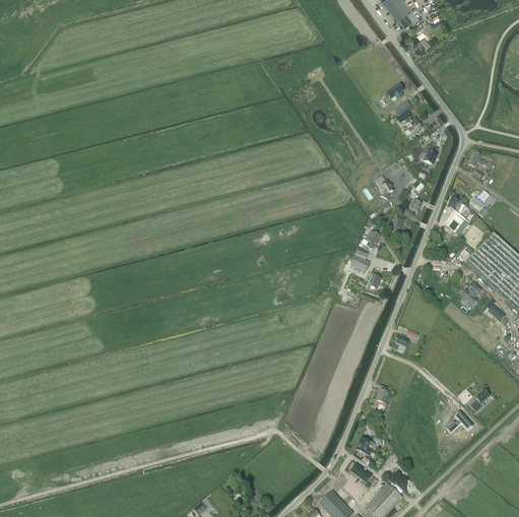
[(385,0),(398,18),(397,19),(402,25),(409,20),(410,21),(413,19),(412,18),(417,14),(406,0),(385,0)]
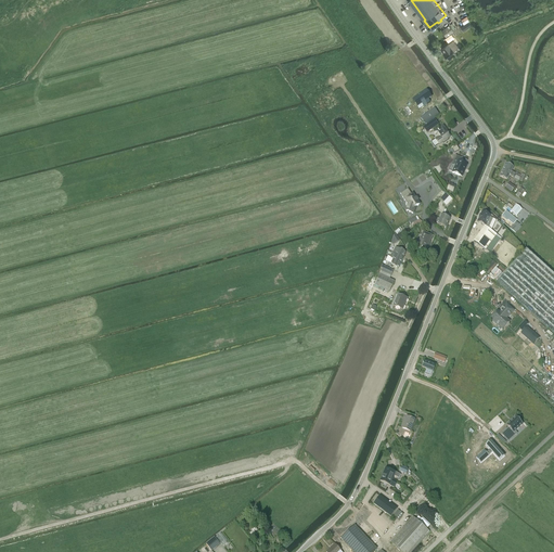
[(450,22),(442,28),(448,35),(455,28),(450,22)]
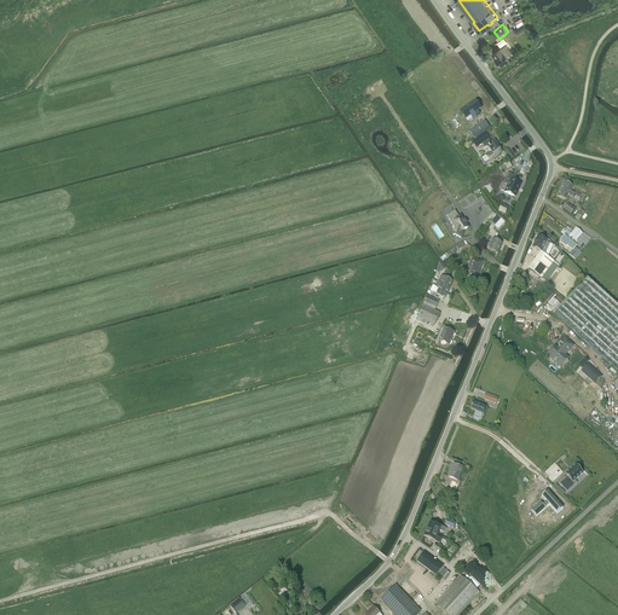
[(501,62),(509,56),(508,53),(510,51),(508,47),(504,50),(496,56),(501,62)]
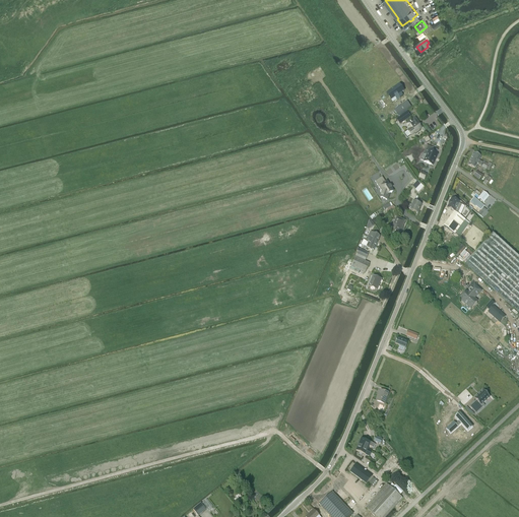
[(400,81),(388,90),(393,97),(396,94),(398,97),(404,92),(402,90),(404,88),(400,81)]
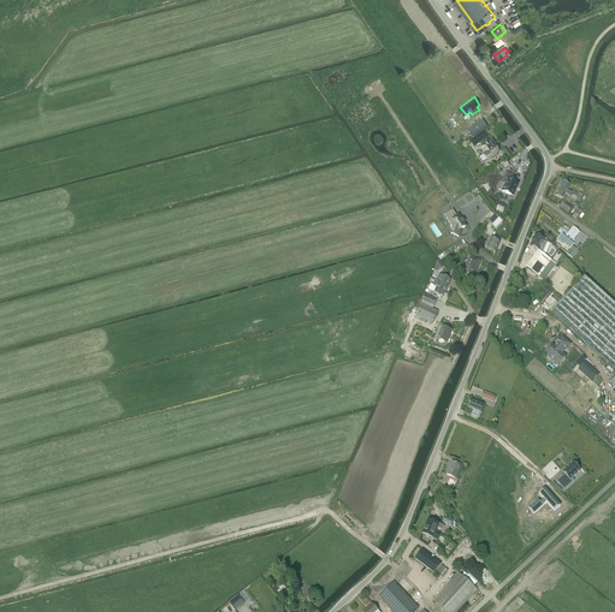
[(484,117),(468,128),(473,134),(489,123),(488,123),(484,117)]
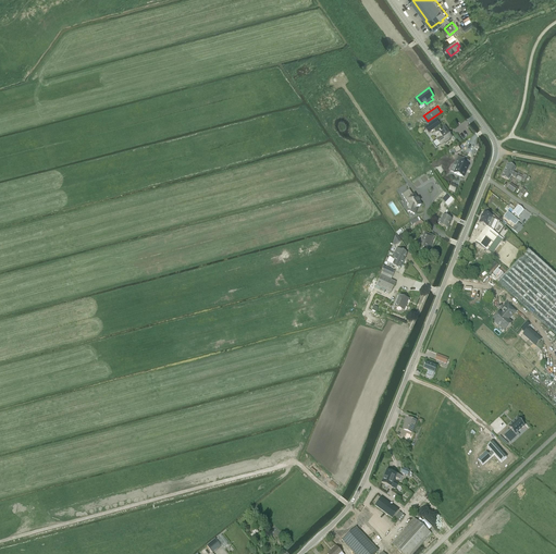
[(443,125),(436,130),(439,134),(440,133),(441,135),(437,137),(442,142),(445,139),(445,140),(451,137),(449,136),(452,135),(448,130),(449,130),(446,124),(444,126),(443,125)]
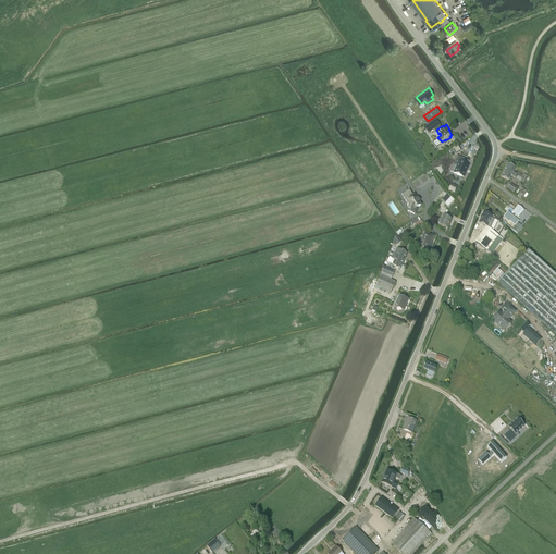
[(458,152),(454,161),(458,162),(455,170),(465,174),(470,162),(468,162),(470,158),(464,155),(458,152)]
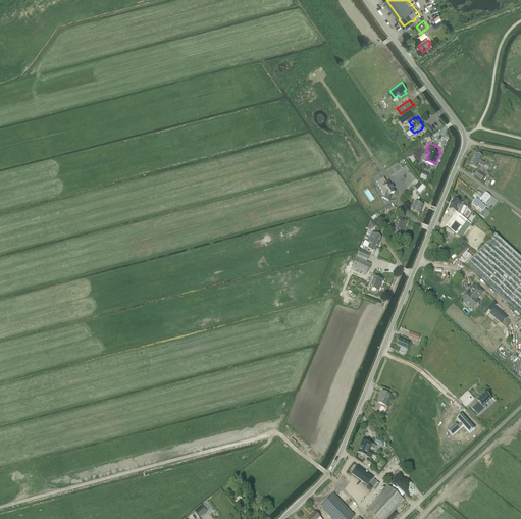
[(483,154),(476,151),(473,157),(484,162),(485,160),(482,158),(483,154)]
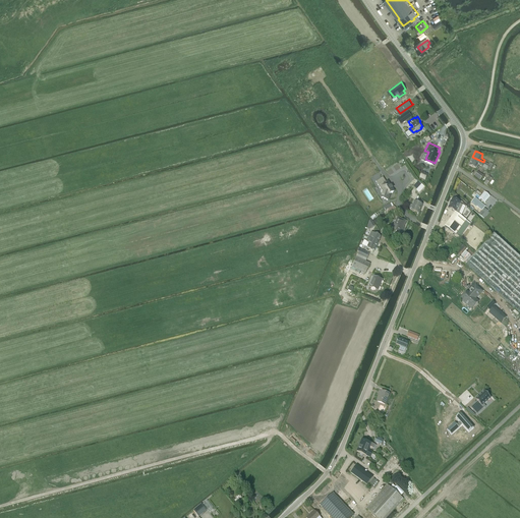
[(479,162),(482,164),(483,162),(472,157),(470,163),(477,166),(479,162)]
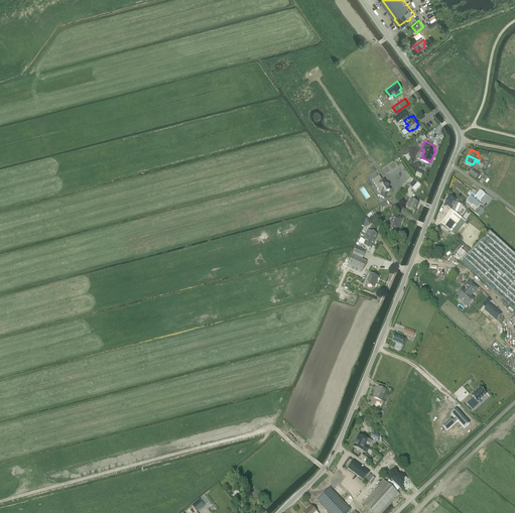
[(480,171),(474,167),(471,171),(477,175),(480,171)]
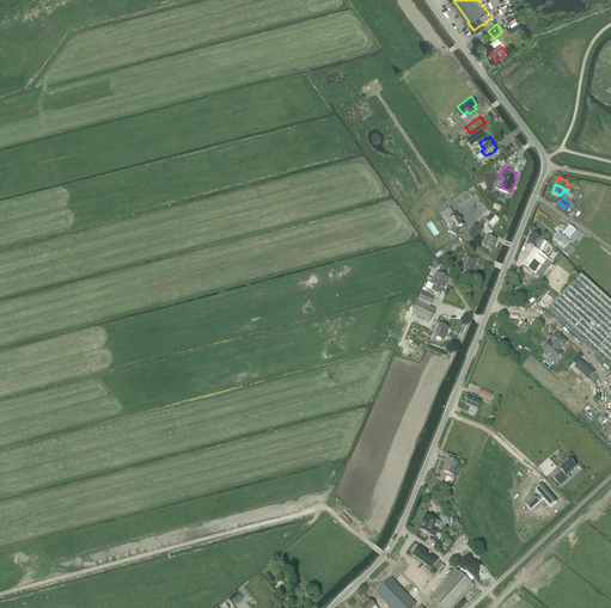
[(451,204),(443,210),(445,214),(451,223),(448,229),(457,232),(459,225),(464,221),(462,219),(463,217),(462,217),(460,215),(459,215),(456,209),(454,210),(451,204)]
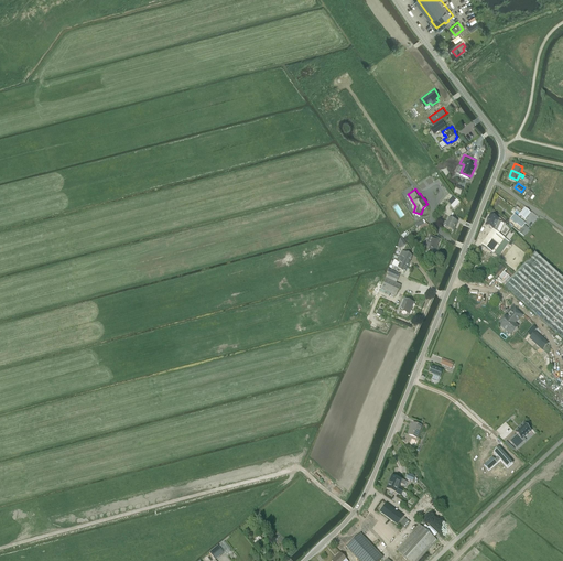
[(448,200),(452,203),(457,196),(454,193),(448,200)]
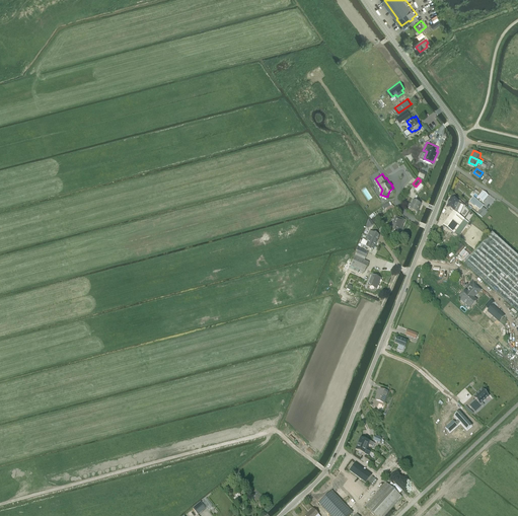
[(478,195),(483,199),(488,193),(484,189),(478,195)]
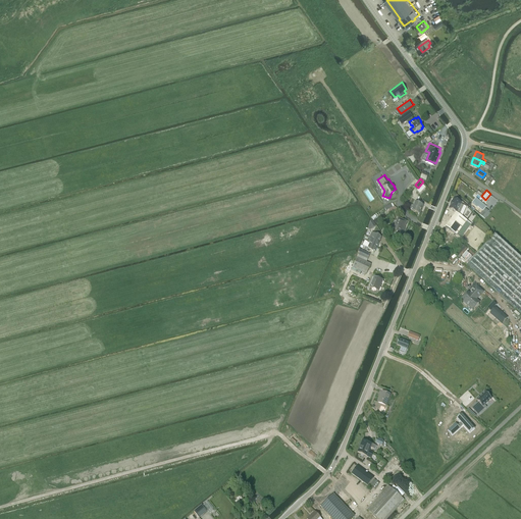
[(477,195),(472,200),(478,205),(478,204),(483,208),(480,211),(485,216),(490,211),(489,210),(490,209),(487,207),(485,206),(487,204),(477,195)]
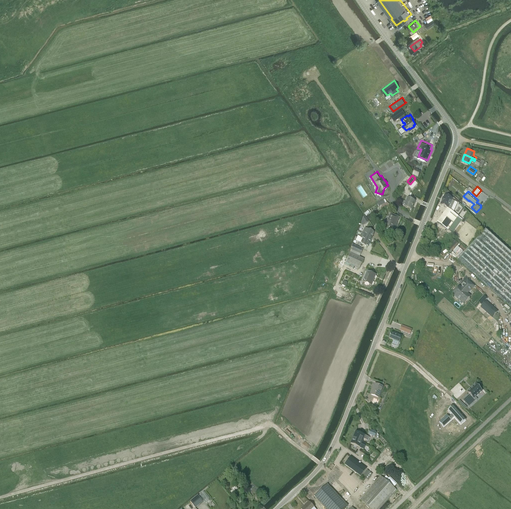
[(442,199),(441,202),(448,205),(454,210),(458,200),(452,197),(453,196),(445,193),(444,196),(442,199)]
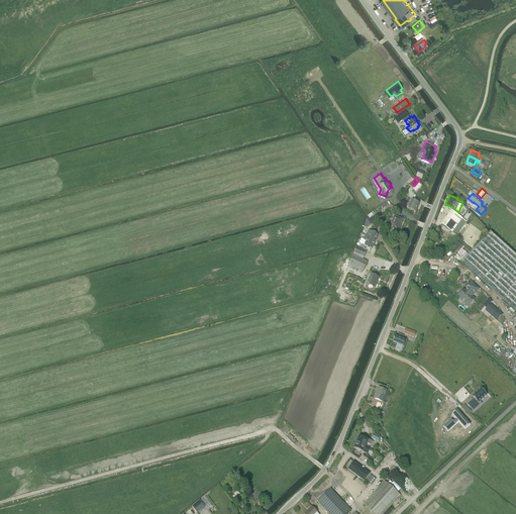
[(412,197),(408,206),(416,210),(420,201),(412,197)]
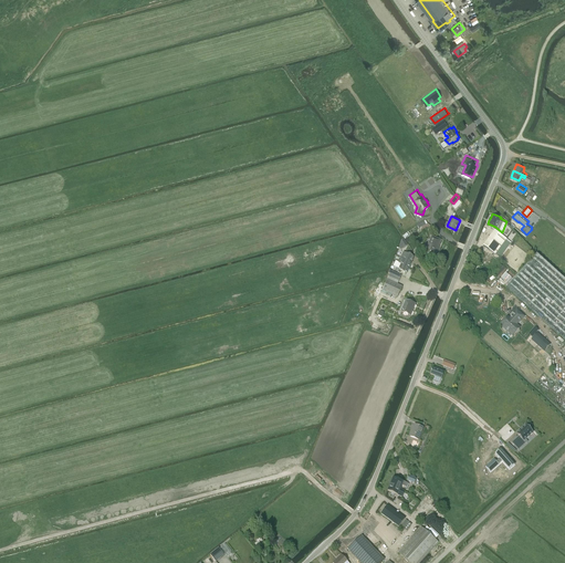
[(495,227),(484,242),(497,251),(498,250),(501,253),(510,240),(506,238),(508,237),(508,236),(502,232),(495,227)]
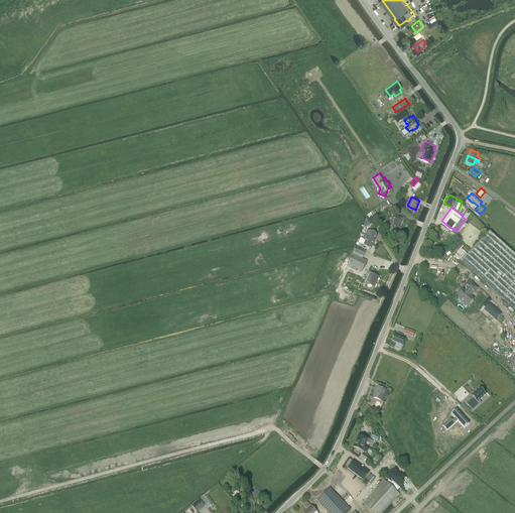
[(394,213),(388,227),(397,231),(403,217),(394,213)]
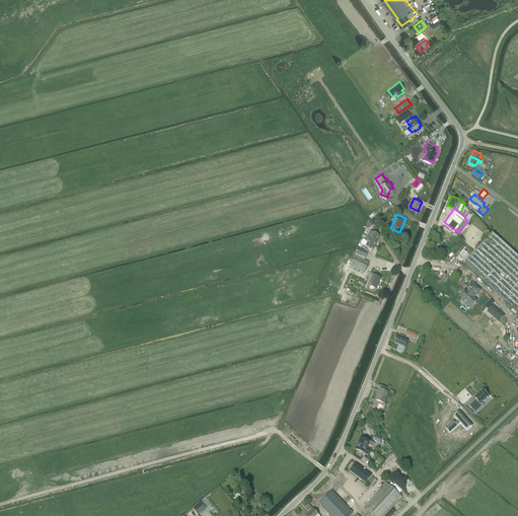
[(368,233),(371,234),(378,238),(380,232),(371,228),(368,233)]
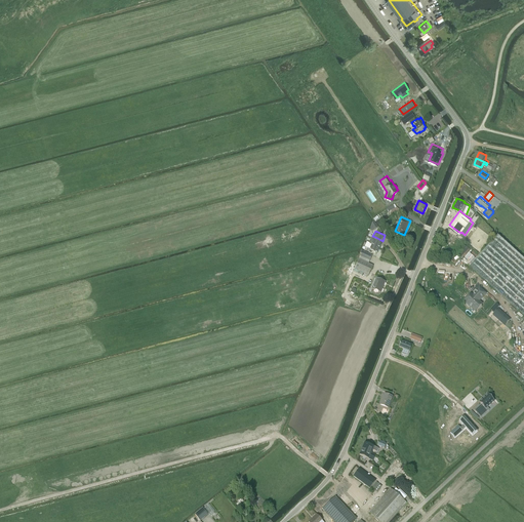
[(523,255),(498,233),(470,264),(523,313),(523,322),(522,324),(523,325),(523,255)]
